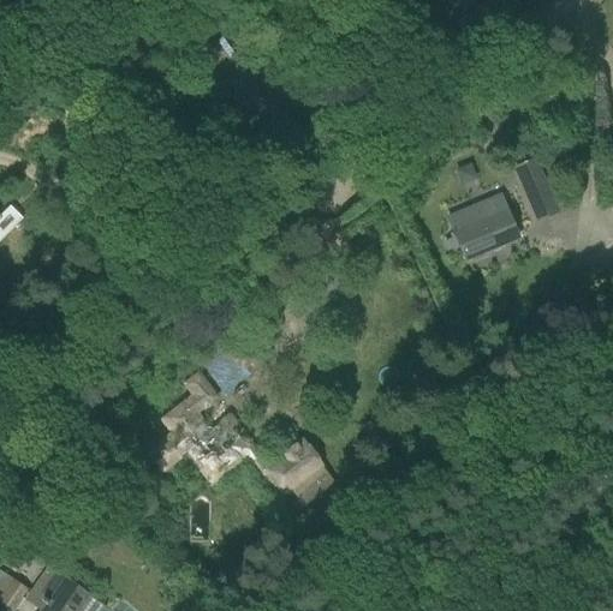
[(231,53),(215,34),(203,43),(219,63),(231,53)]
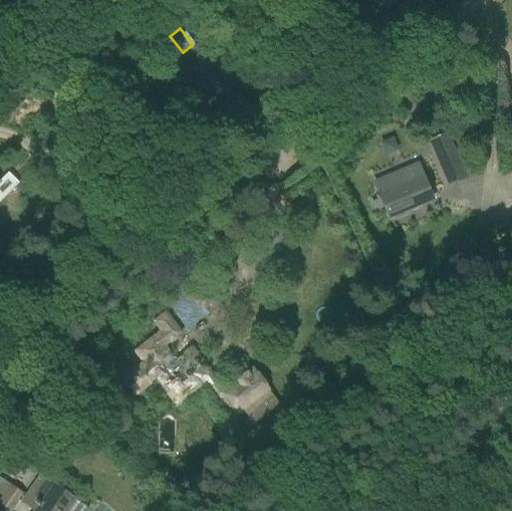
[(207,49),(189,63),(201,79),(195,84),(202,93),(215,109),(222,103),(239,90),(233,83),(219,65),(207,49)]
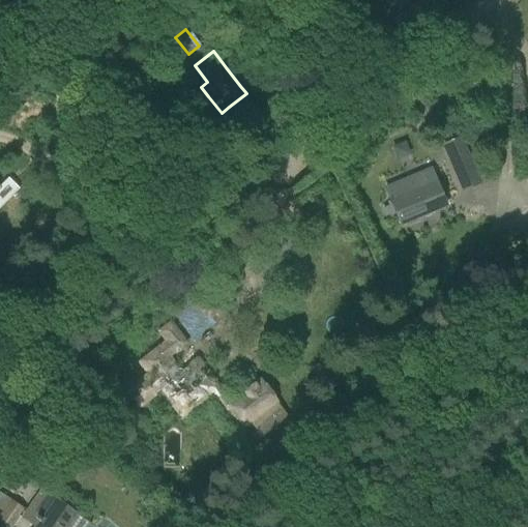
[(461,189),(480,181),(461,134),(441,142),(461,189)]
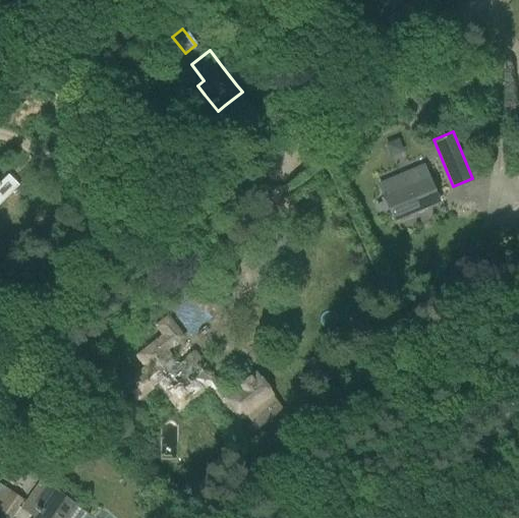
[(372,160),(384,154),(376,138),(363,146),(372,160)]
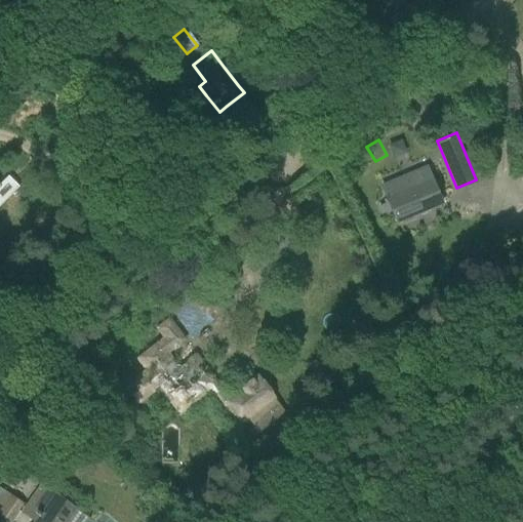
[(384,197),(386,200),(389,199),(398,221),(442,202),(427,165),(383,184),(388,196),(384,197)]
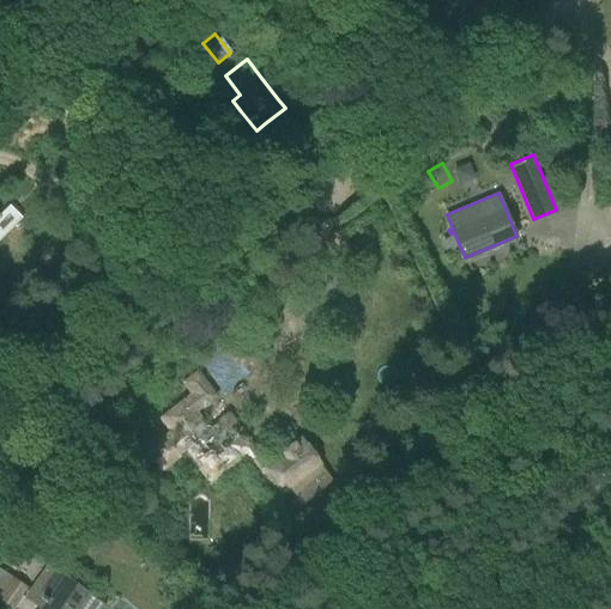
[(610,199),(598,208),(610,226),(610,199)]
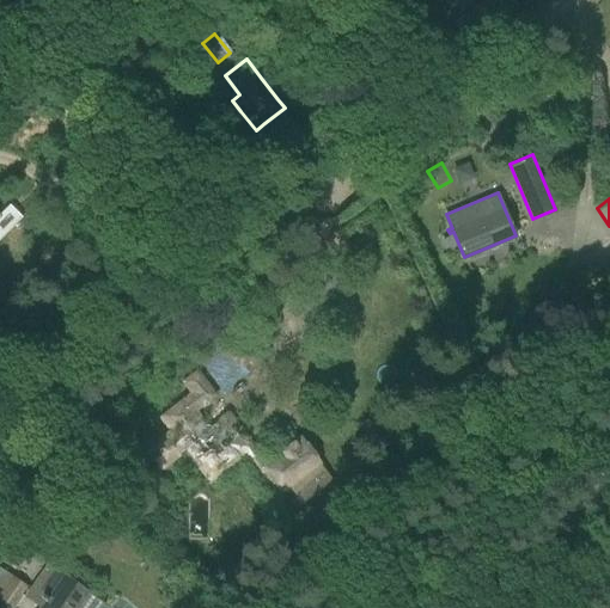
[(0,235),(1,237),(23,215),(11,202),(0,212),(0,235)]
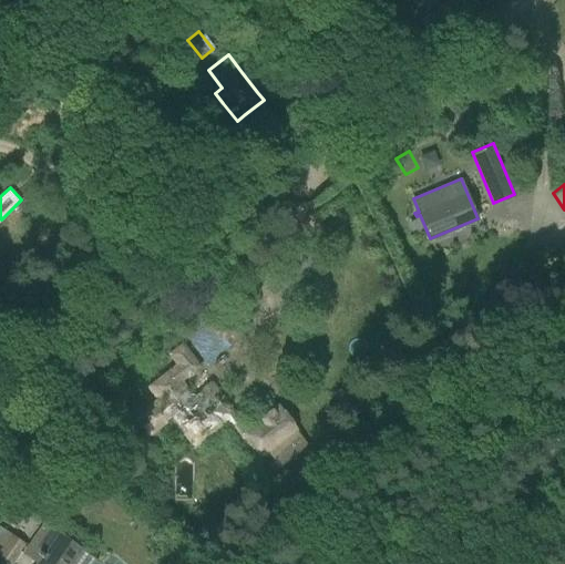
[(137,414),(150,430),(171,413),(197,447),(227,423),(255,459),(268,449),(283,468),(310,445),(279,404),(258,420),(249,427),(233,406),(230,407),(212,381),(193,396),(180,378),(198,365),(196,361),(183,344),(172,352),(180,362),(151,386),(160,398),(137,414)]
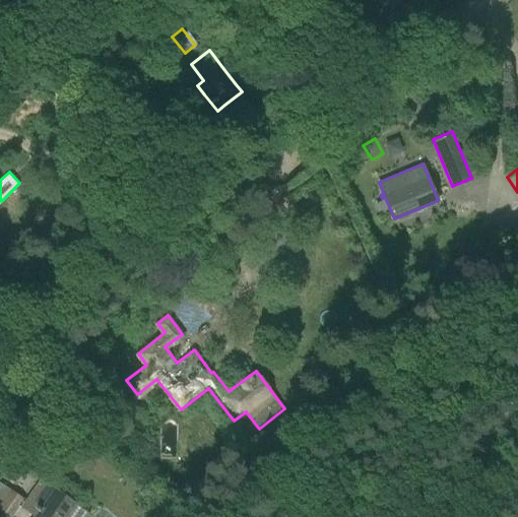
[(42,477),(27,498),(37,505),(37,506),(40,509),(34,516),(86,516),(90,512),(58,490),(42,477)]
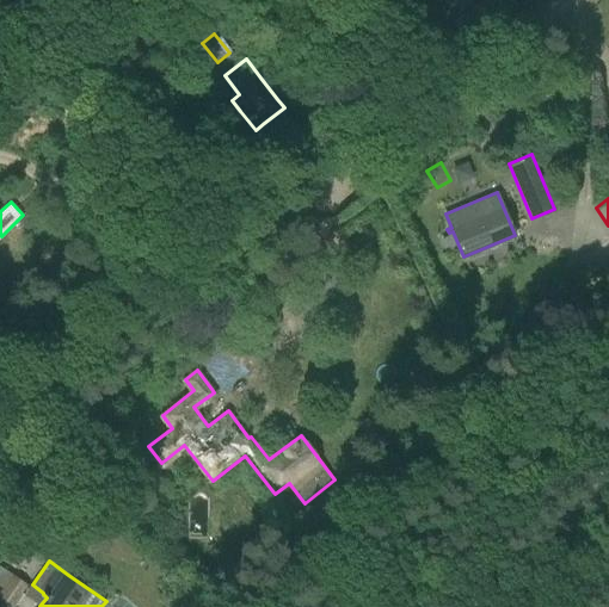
[(0,602),(6,606),(14,606),(29,583),(0,564),(0,602)]
